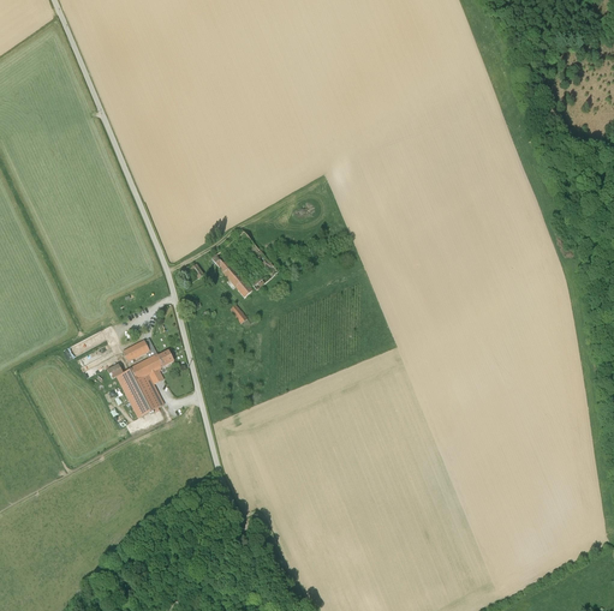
[(255,244),(249,250),(266,269),(250,282),(256,289),(278,270),(255,244)]
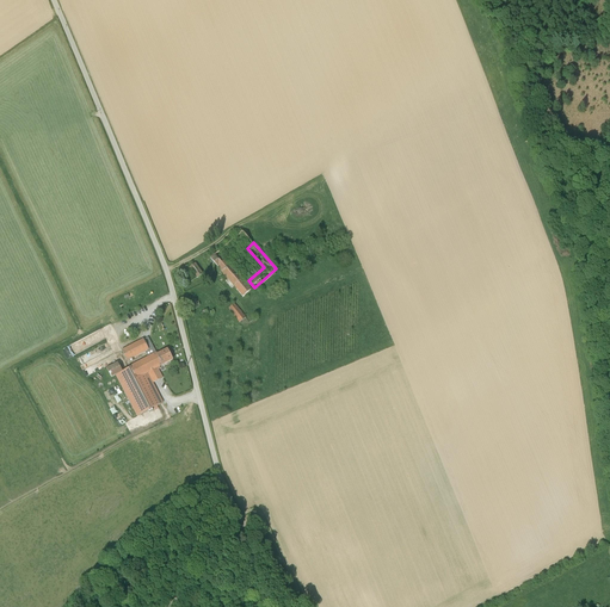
[(214,252),(207,258),(210,262),(213,261),(227,278),(225,279),(230,285),(232,284),(241,295),(251,287),(241,277),(228,260),(219,258),(214,252)]
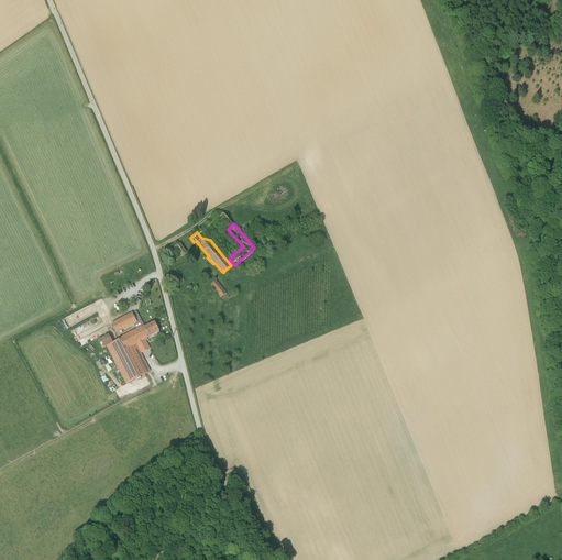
[(179,241),(168,249),(175,257),(186,251),(179,241)]
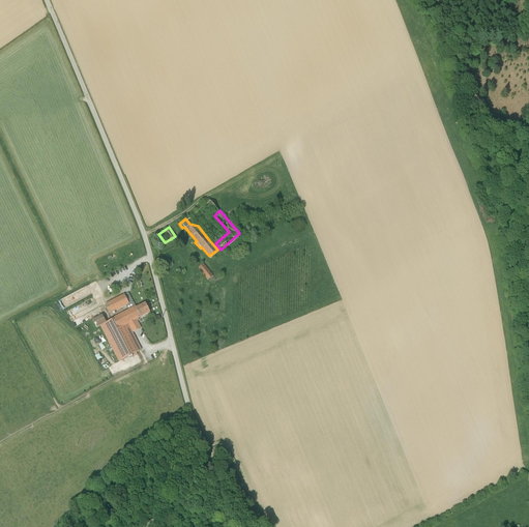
[(203,260),(197,265),(206,277),(212,272),(203,260)]
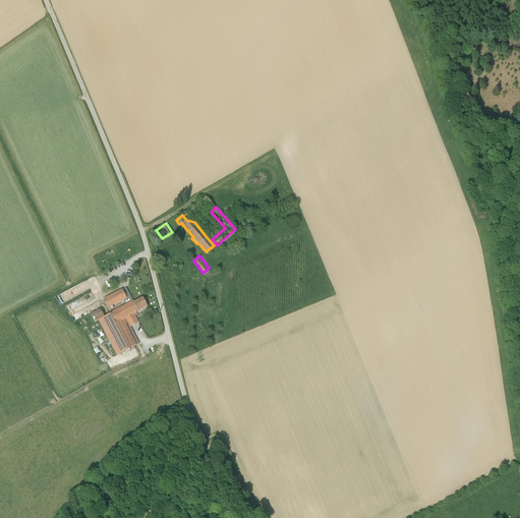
[(125,302),(132,299),(125,285),(121,287),(103,297),(107,306),(110,305),(111,305),(123,298),(125,302)]
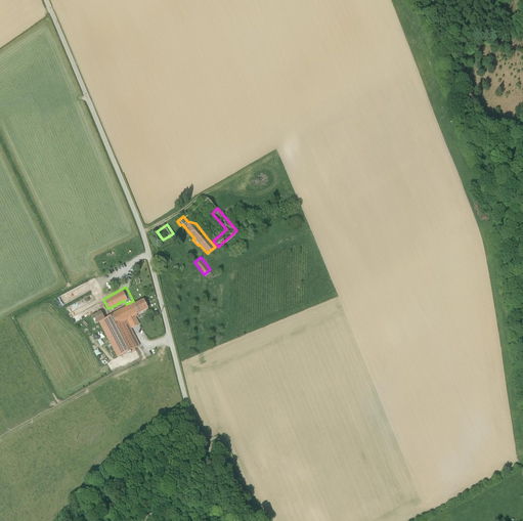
[(126,318),(130,327),(139,322),(135,315),(137,314),(136,312),(147,307),(142,298),(134,302),(133,301),(126,304),(111,312),(111,313),(116,322),(126,318)]
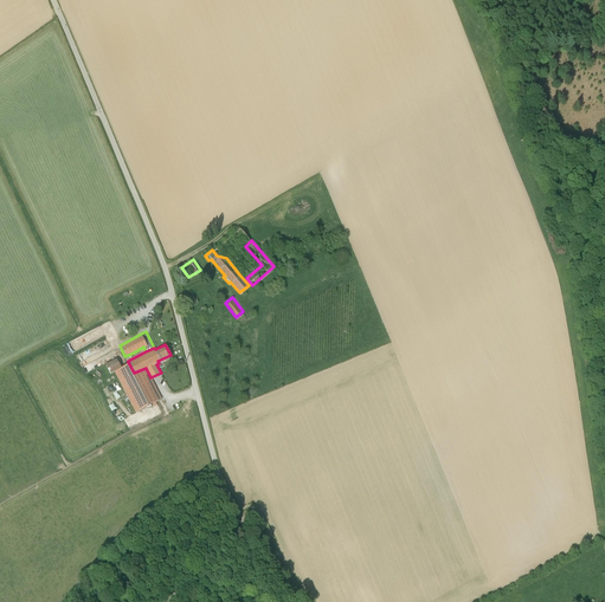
[(114,370),(121,367),(116,357),(104,363),(109,373),(114,370)]
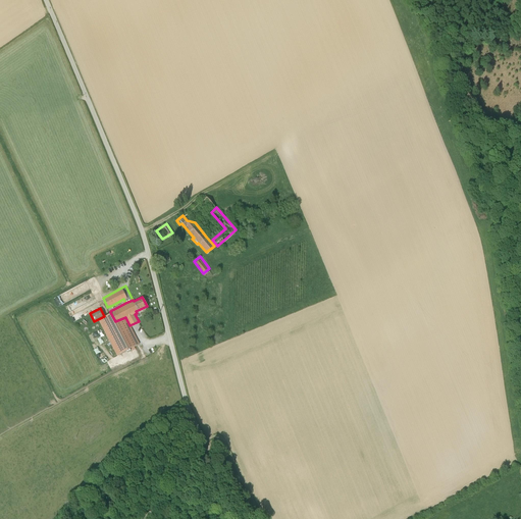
[(104,316),(98,319),(116,354),(129,347),(134,345),(139,342),(129,325),(125,317),(115,321),(110,312),(104,316)]
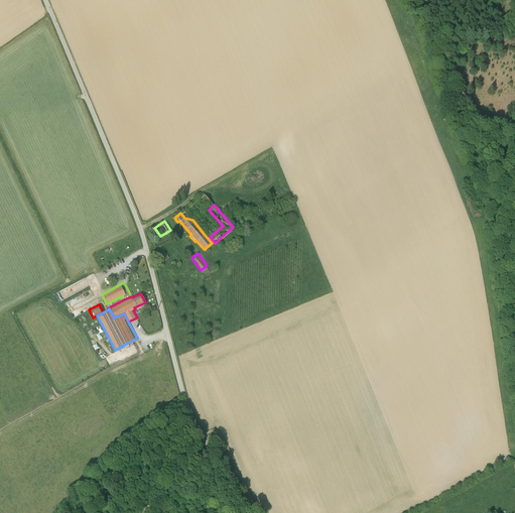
All buildings are outlined.
